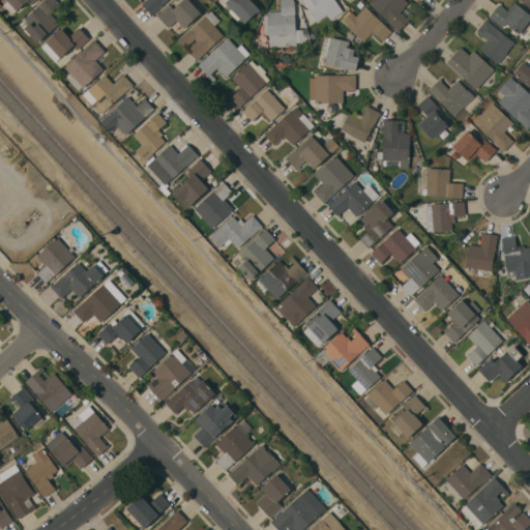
[(36,0),(34,2),(33,2),(31,5),(28,2),(25,4),(24,3),(12,13),(3,3),(7,0),(36,0)]
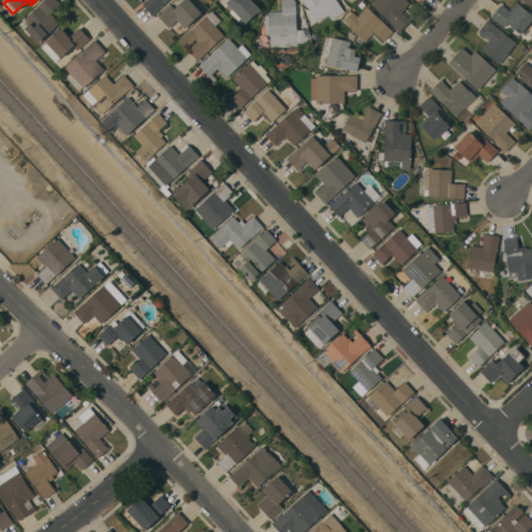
[(43,0),(57,0),(60,3),(51,12),(59,22),(38,42),(37,42),(36,43),(23,27),(28,22),(24,18),(43,0)]
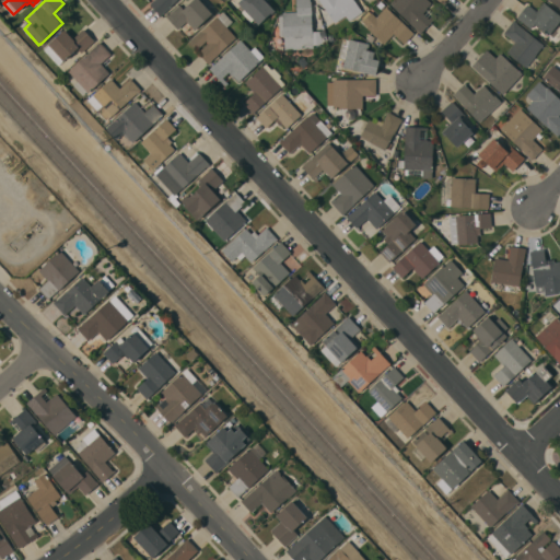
[(176,0),(161,15),(150,3),(153,0),(176,0)]
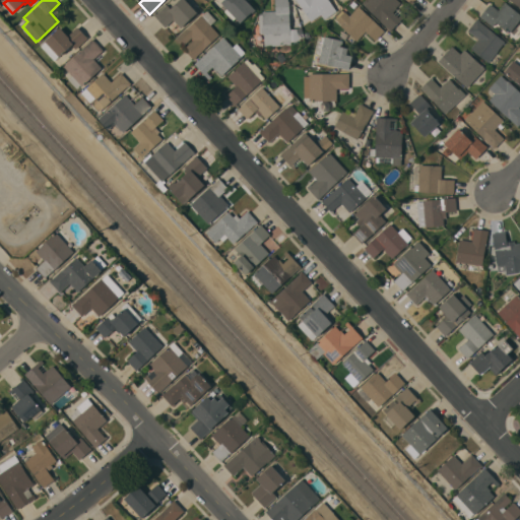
[(181,27),(173,18),(166,26),(154,14),(166,4),(170,8),(178,0),(186,0),(197,12),(181,27)]
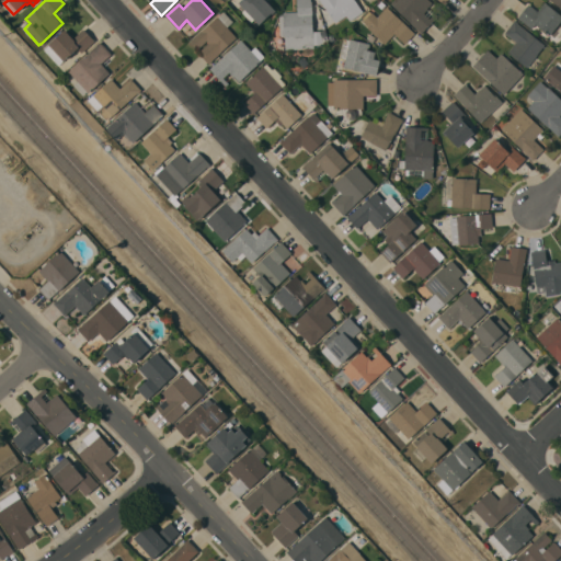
[(272,13),(272,12),(259,24),(254,19),(251,21),(241,11),(244,9),(238,2),(240,0),(266,0),(276,10),(272,13)]
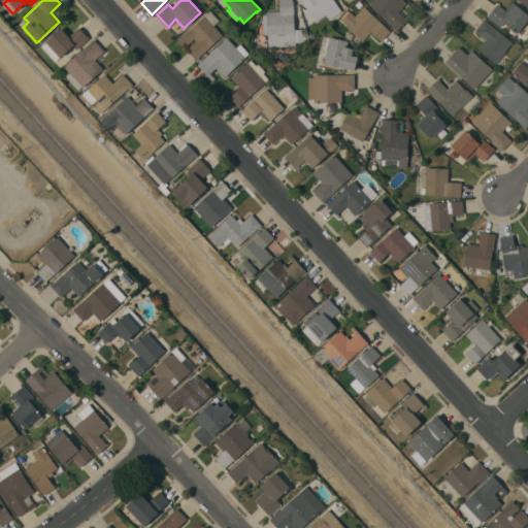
[(268,46),(267,33),(264,34),(264,14),(266,14),(266,11),(279,10),(278,0),(292,0),(292,1),(293,0),(295,31),(306,27),(309,37),(295,41),(295,44),(268,46)]
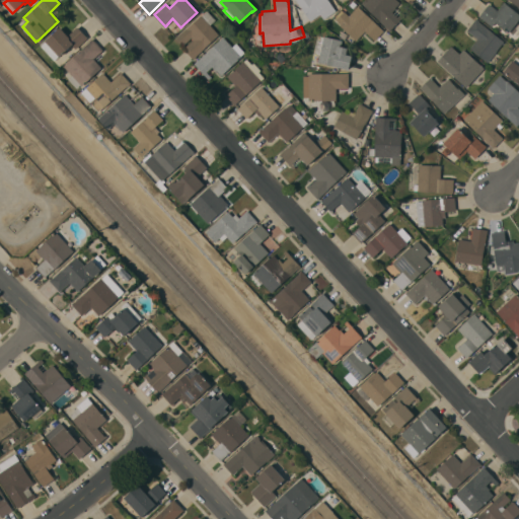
[(328,0),(336,10),(323,18),(320,13),(310,20),(306,13),(305,13),(296,0),(328,0)]
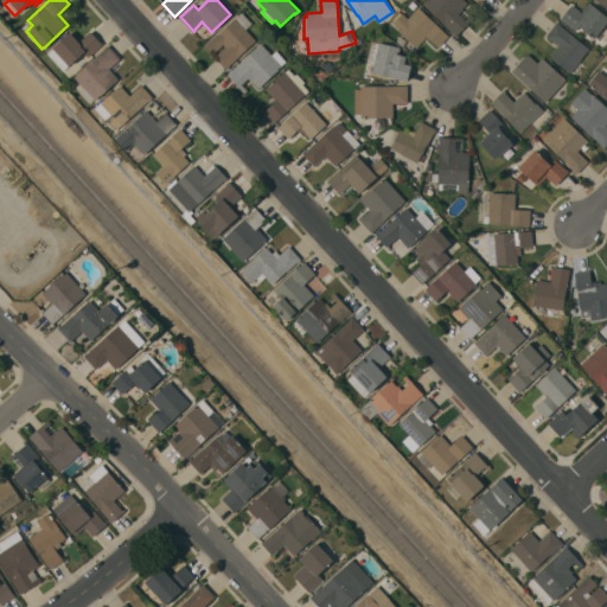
[(465,0),(467,2),(464,7),(473,17),(455,36),(422,2),(425,0),(465,0)]
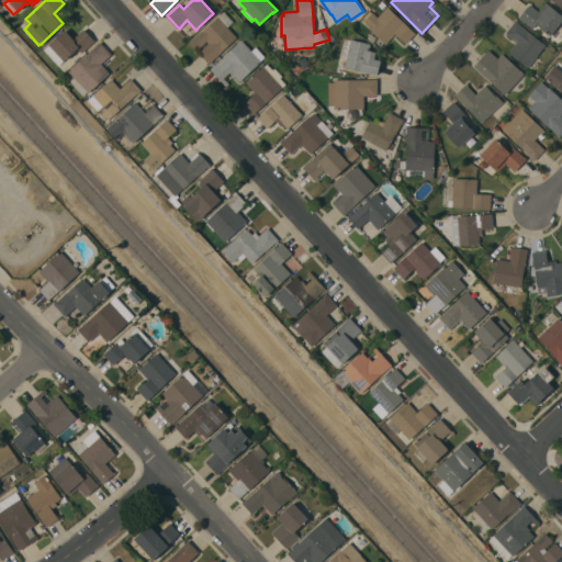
[(561,24),(561,34),(558,40),(537,22),(532,27),(521,19),(521,20),(518,18),(529,3),(538,11),(546,1),(550,4),(551,2),(557,7),(554,8),(561,13),(561,20),(560,23),(561,24)]
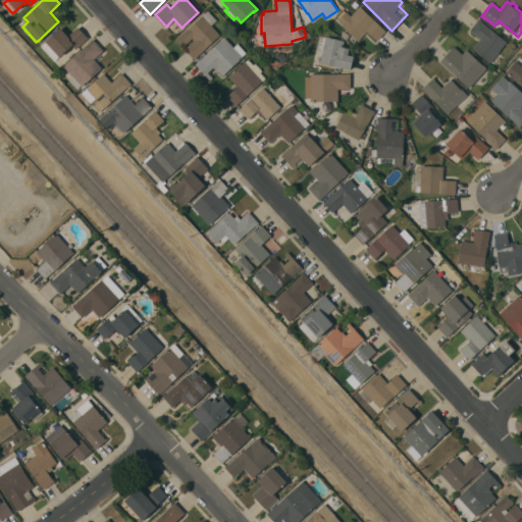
[(346,12),(350,16),(360,5),(385,31),(376,40),(367,31),(358,41),(342,24),(344,22),(340,19),(346,12)]
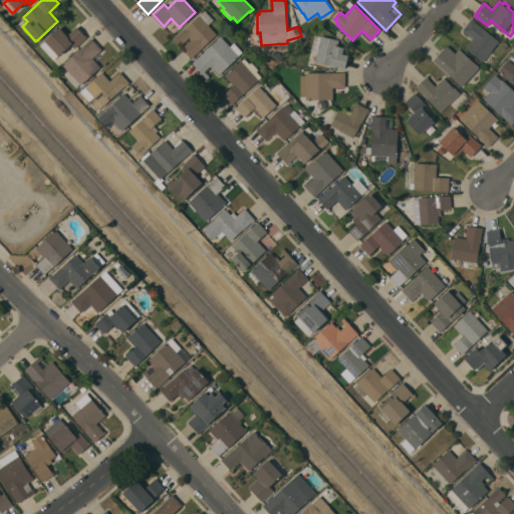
[(194,55),(195,55),(192,58),(182,47),(191,38),(190,36),(180,45),(173,38),(184,28),(199,14),(200,15),(205,10),(213,19),(208,24),(217,33),(194,55)]
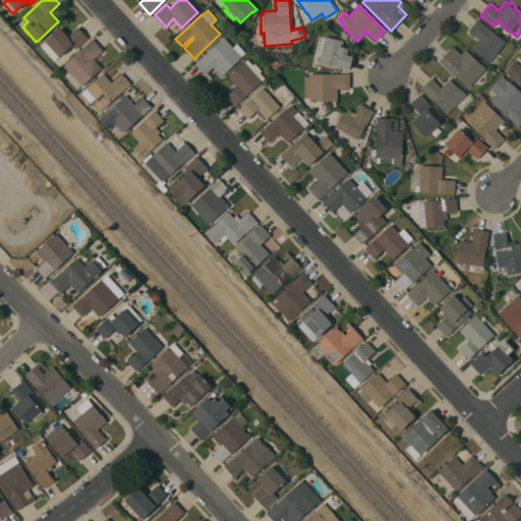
[(489,62),(471,48),(479,39),(468,30),(478,18),(481,20),(480,21),(506,41),(489,62)]
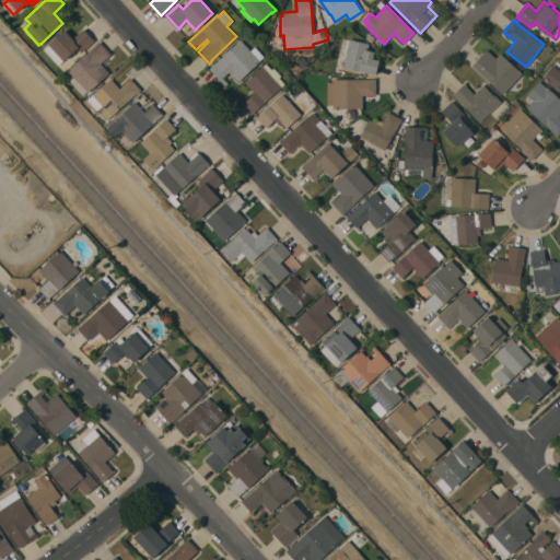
[(81,53),(78,48),(65,60),(63,59),(58,65),(43,48),(63,30),(65,30),(65,28),(69,34),(70,33),(74,37),(84,28),(95,41),(81,53)]
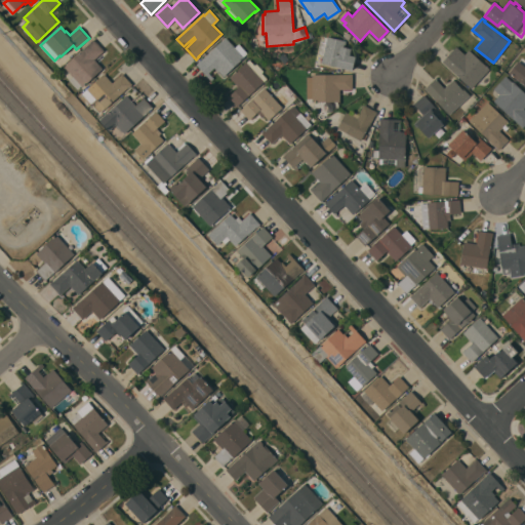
[(346,40),(345,46),(351,48),(350,54),(356,55),(353,70),(321,63),(323,54),(318,53),(321,41),(323,41),(325,36),(327,37),(327,36),(346,40)]
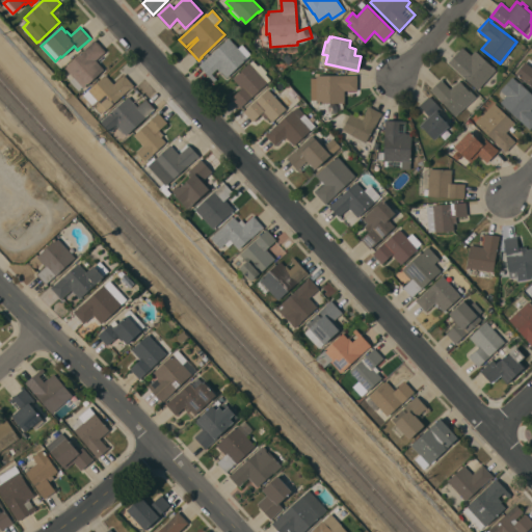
[(198,64),(229,37),(238,47),(242,44),(250,53),(246,57),(247,58),(227,77),(222,72),(221,72),(222,74),(214,81),(198,64)]
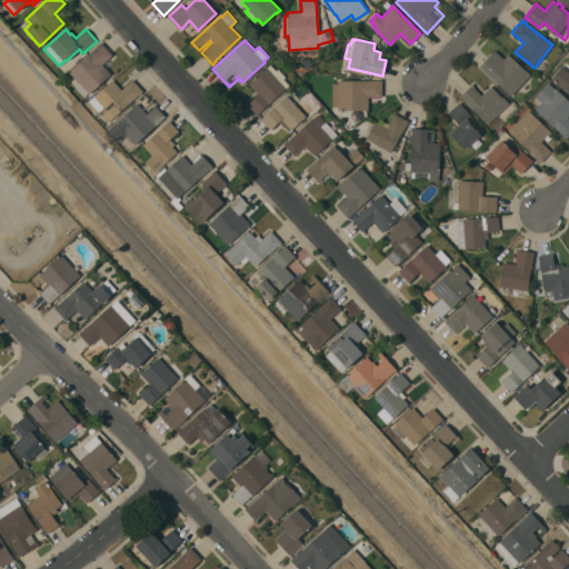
[(101,41),(112,53),(102,63),(111,73),(90,93),(88,92),(83,96),(75,86),(79,82),(69,71),(101,41)]
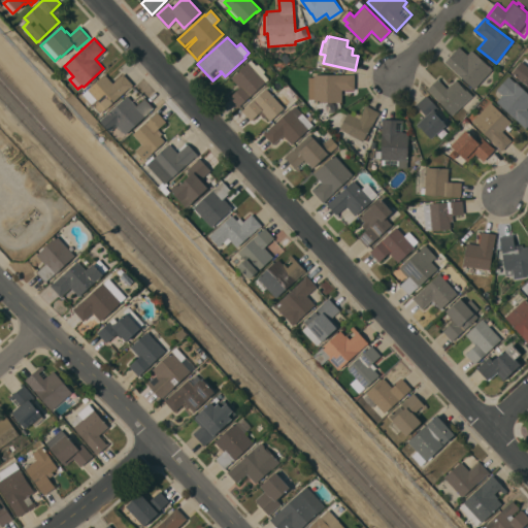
[(467,54),(471,50),(493,69),(479,85),(479,84),(474,89),(444,62),(459,46),(467,54)]
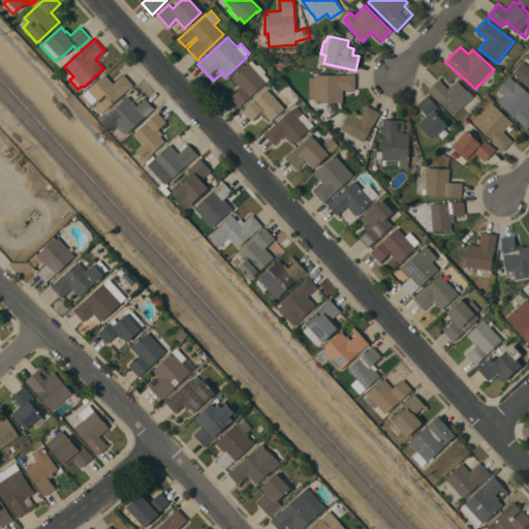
[(239,106),(229,96),(241,87),(231,76),(251,59),(256,65),(258,63),(266,71),(263,72),(269,79),(239,106)]
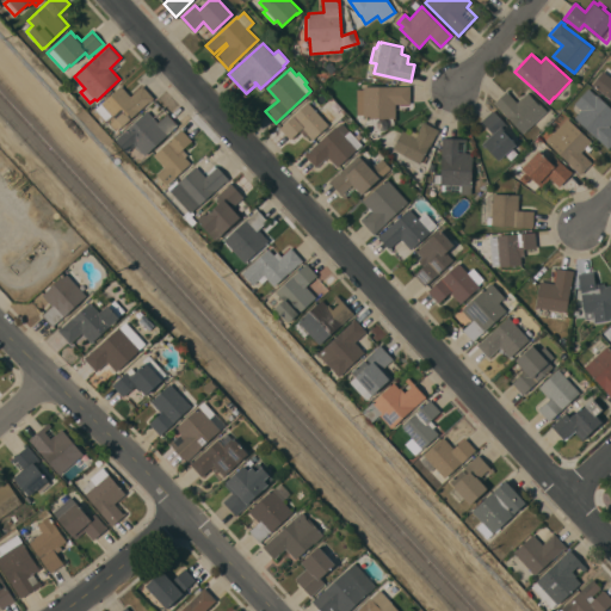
[(610,98),(602,91),(600,92),(594,87),(596,85),(593,82),(603,71),(610,76),(610,98)]
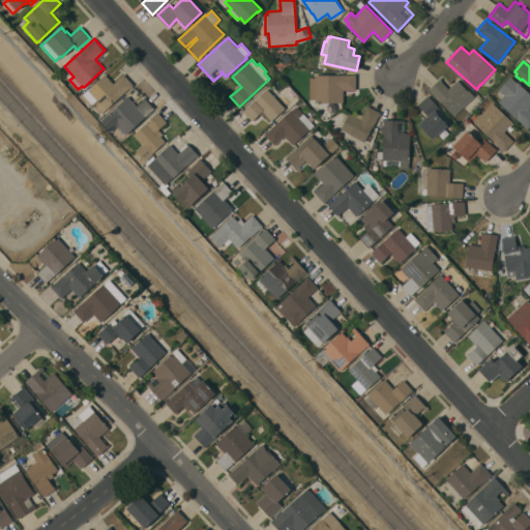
[(107,109),(98,99),(92,105),(83,93),(105,74),(113,83),(123,74),(134,85),(107,109)]
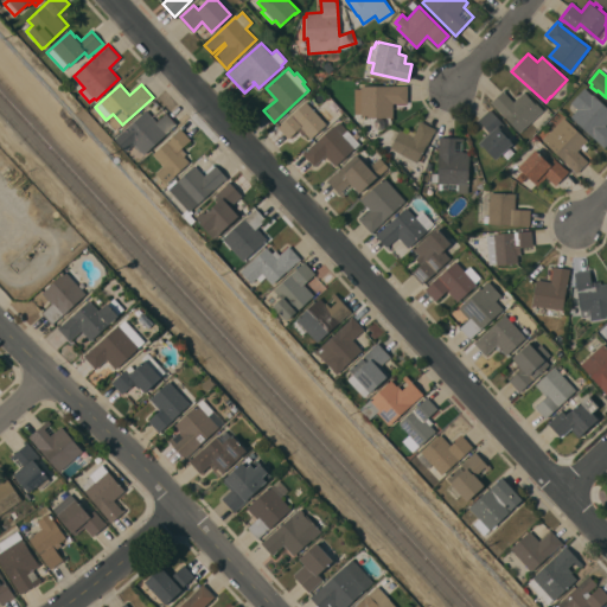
[(355,88),(360,88),(360,84),(407,84),(407,102),(393,102),(393,116),(360,116),(360,113),(355,109),(355,88)]
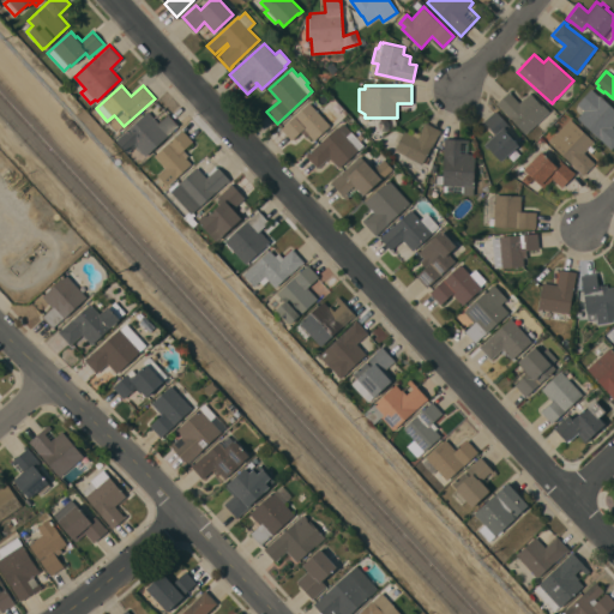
[(613,145),(612,149),(578,118),(584,110),(577,103),(591,89),(599,95),(600,94),(613,107),(613,145)]
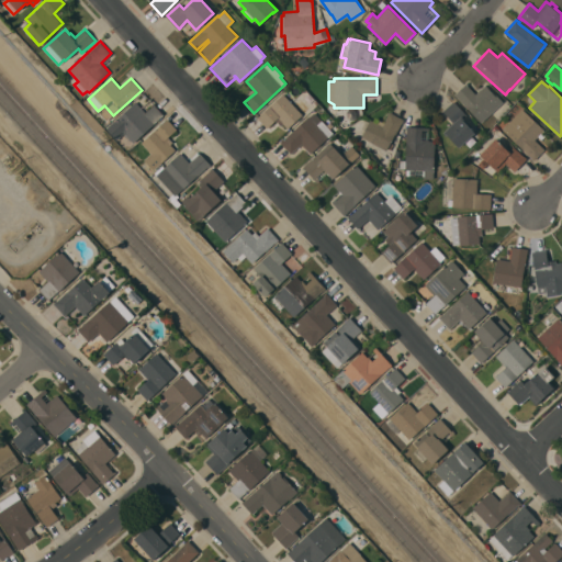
[(481,122),(458,97),(458,98),(454,94),(467,83),(468,83),(467,85),(475,93),(485,85),(492,91),(493,90),(503,101),(481,122)]
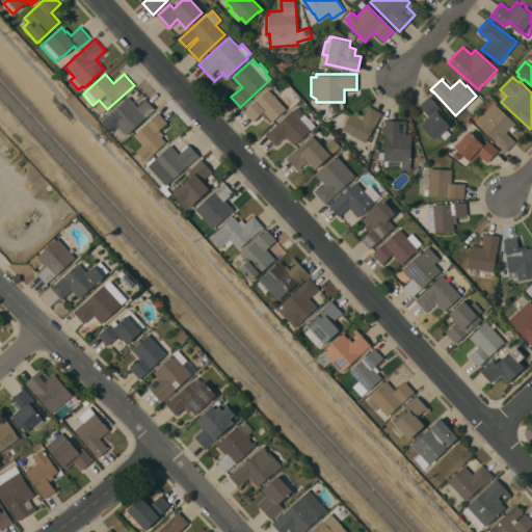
[(268,88),(273,94),(277,90),(282,95),(284,92),(292,102),(286,108),(272,121),(268,116),(265,118),(261,113),(253,121),(243,111),(268,88)]
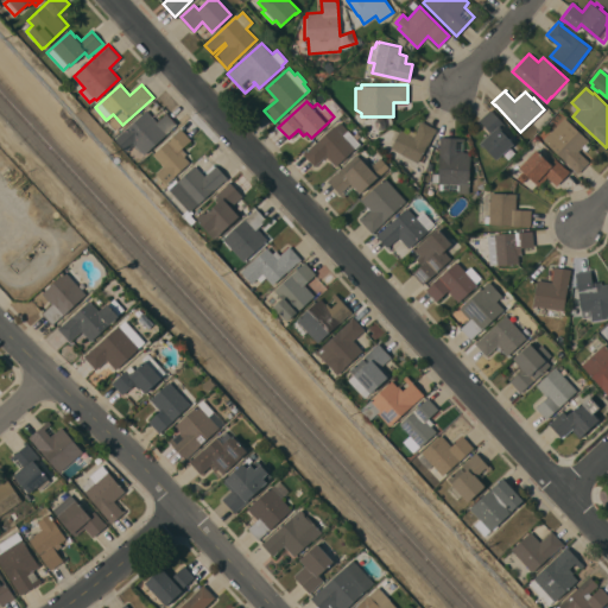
[(162,107),(177,124),(145,153),(134,143),(126,151),(115,139),(146,109),(152,115),(162,107)]
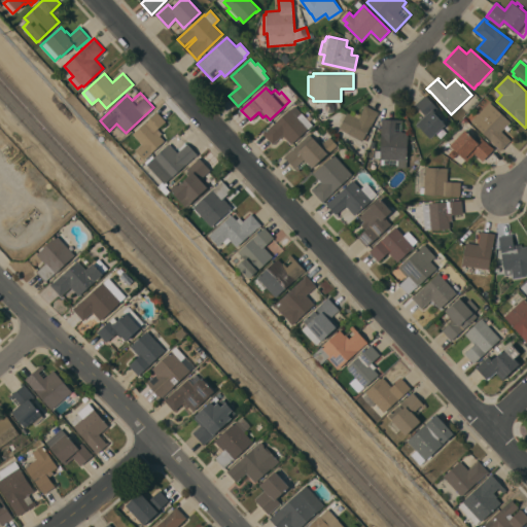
[(425,95),(437,107),(434,110),(435,111),(434,112),(446,125),(430,138),(420,126),(419,127),(416,124),(421,118),(420,117),(425,113),(416,103),(425,95)]
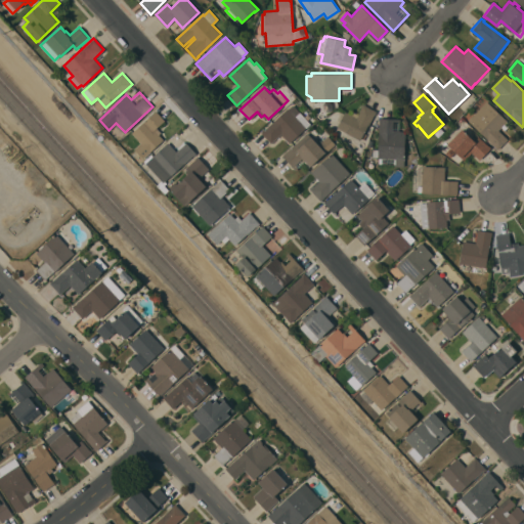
[(485,99),(507,121),(498,130),(508,139),(498,149),(487,138),(473,124),(482,115),(477,108),(485,99)]
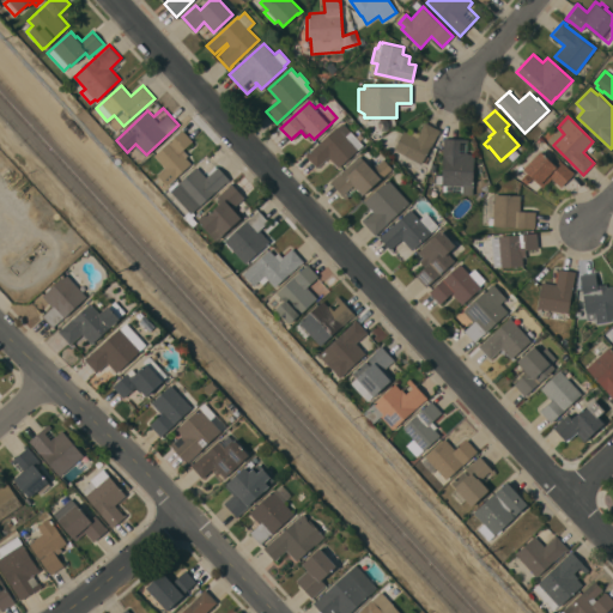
[(404,129),(411,133),(413,129),(418,133),(424,121),(441,129),(438,134),(437,134),(426,156),(429,157),(426,163),(423,161),(422,163),(393,150),(404,129)]
